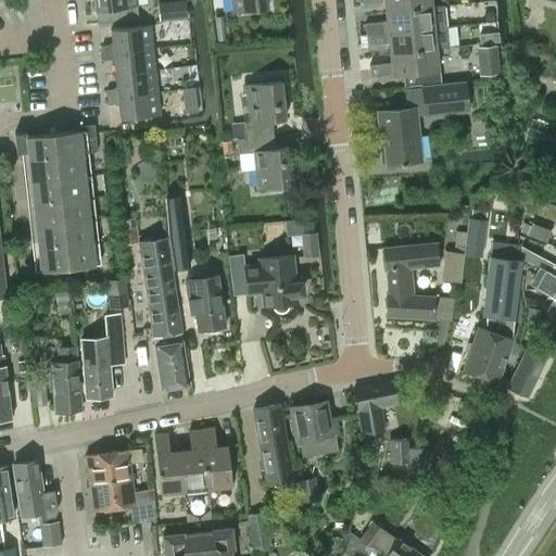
[(96,10),(97,23),(138,19),(136,0),(93,0),(95,10),(96,10)]
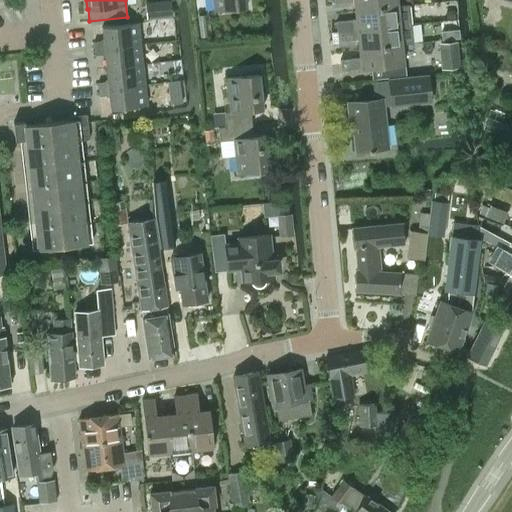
[(212,0),(214,11),(246,7),(245,0),(212,0)]
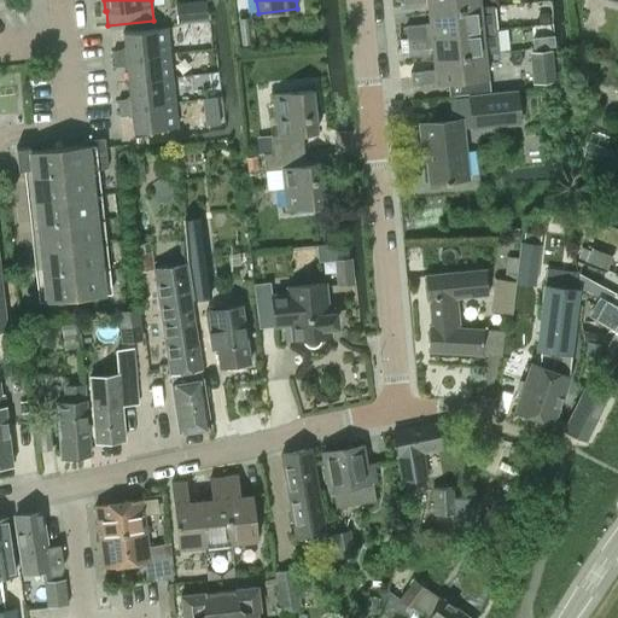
[(427,1),(427,13),(478,7),(477,0),(402,0),(403,4),(427,1)]
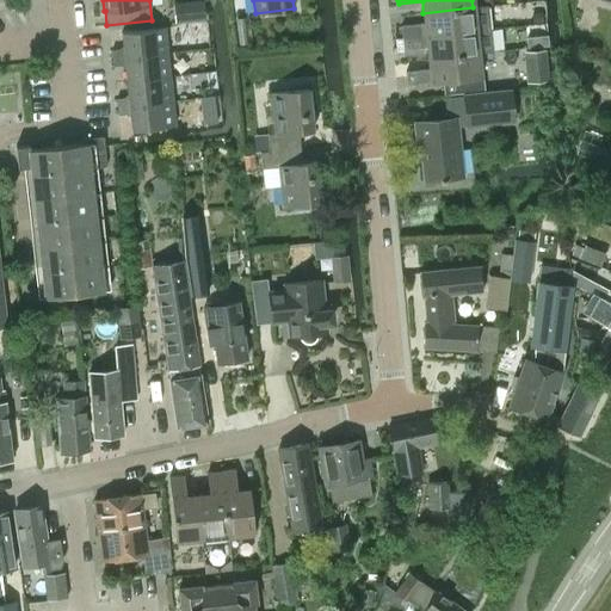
[(181,6),(184,24),(201,22),(199,5),(181,6)]
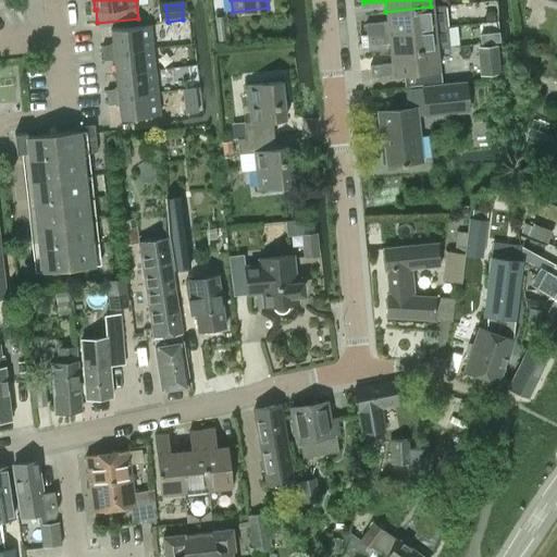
[(366,24),(367,34),(433,26),(431,7),(385,12),(386,21),(366,24)]
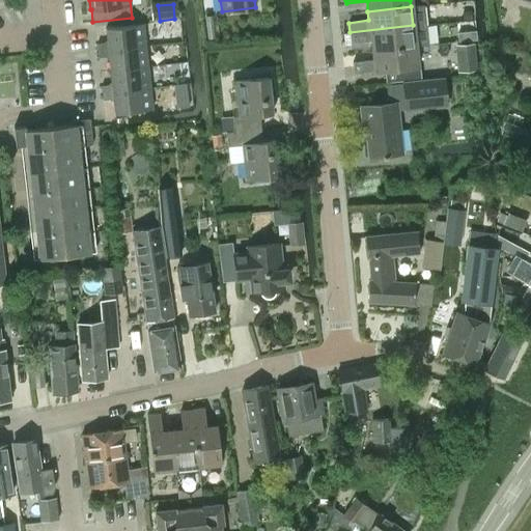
[(217,22),(206,23),(208,37),(218,36),(217,22)]
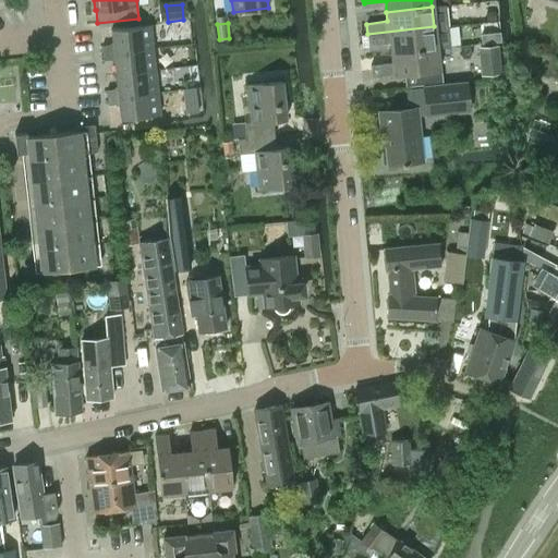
[(101,46),(102,52),(153,47),(150,25),(110,28),(112,47),(110,47),(108,45),(101,46)]
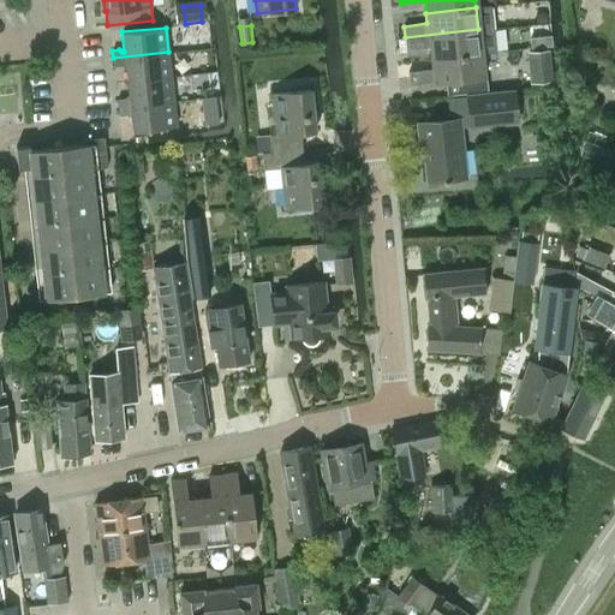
[(429,48),(430,58),(481,53),(478,29),(405,37),(406,51),(429,48)]
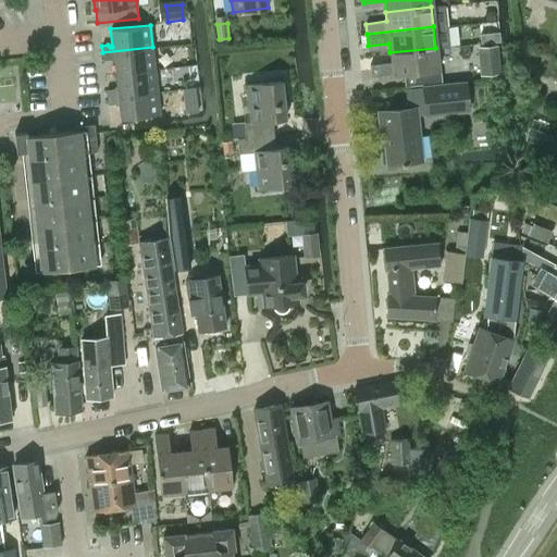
[(498,41),(499,41),(498,32),(497,32),(480,33),(481,42),(498,41)]
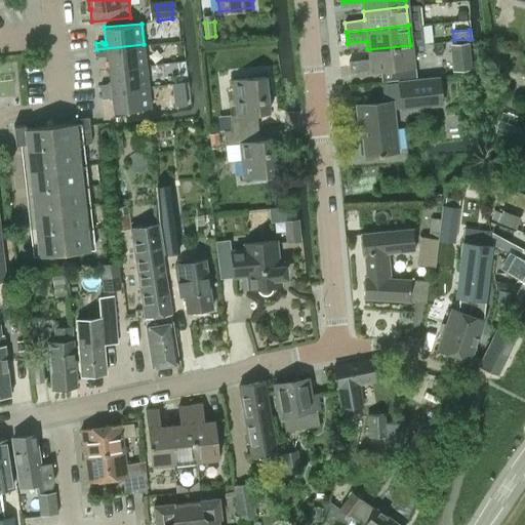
[(450,44),(452,71),(471,70),(469,42),(450,44)]
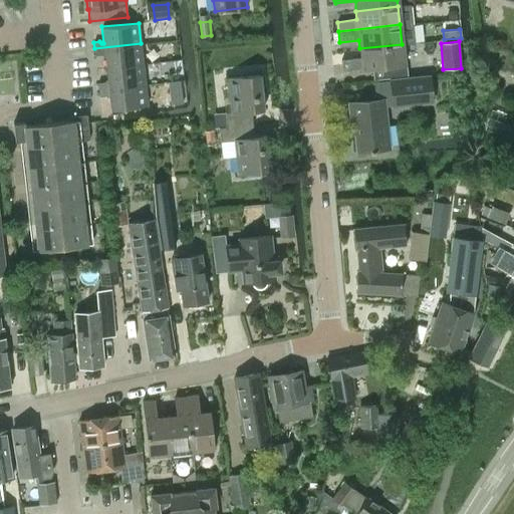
[(104,52),(106,67),(143,64),(141,43),(94,48),(94,55),(100,54),(102,52),(104,52)]
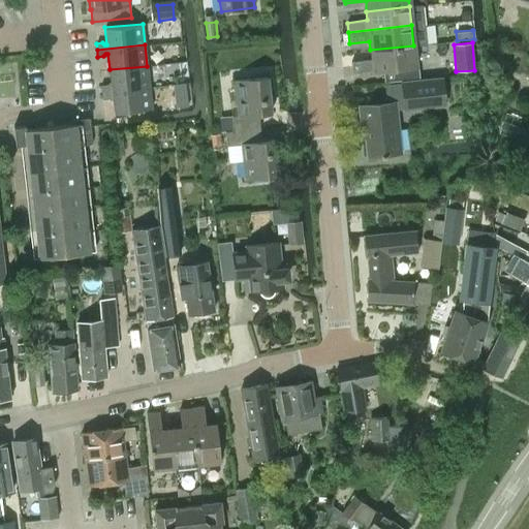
[(352,71),(383,68),(384,81),(416,78),(413,45),(370,50),(371,59),(350,61),(352,71)]
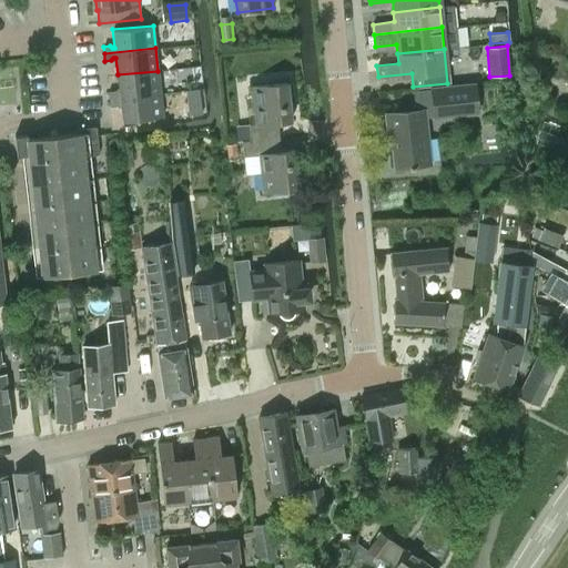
[(108,92),(109,99),(160,93),(158,71),(118,74),(119,92),(117,93),(114,91),(108,92)]
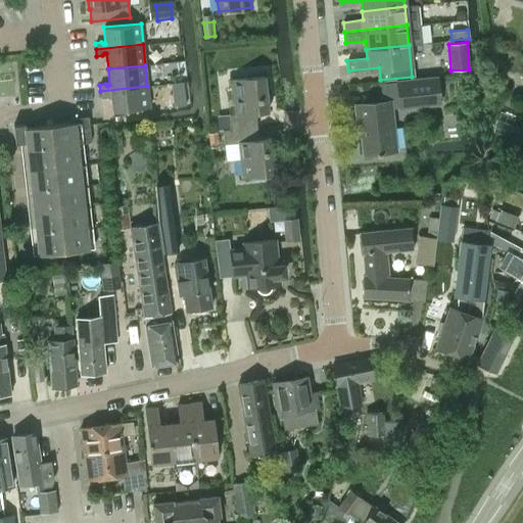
[(229,114),(231,129),(256,126),(255,112),(268,111),(264,76),(232,80),(235,113),(229,114)]
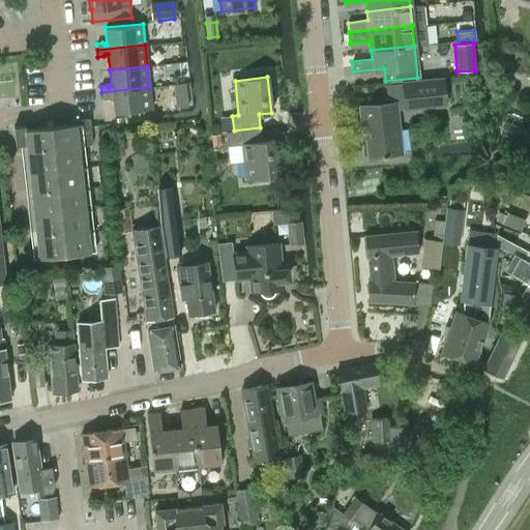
[(396,110),(421,108),(445,105),(442,79),(418,81),(384,85),(386,102),(358,106),(361,127),(364,127),(367,155),(402,152),(396,110)]
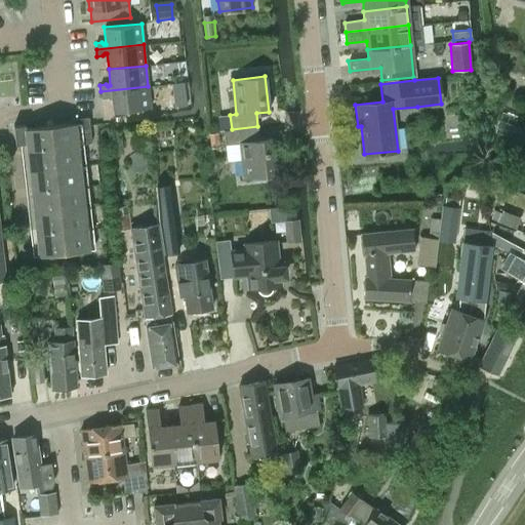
[(148,86),(101,91),(101,98),(107,97),(109,95),(111,95),(113,112),(150,108),(148,86)]
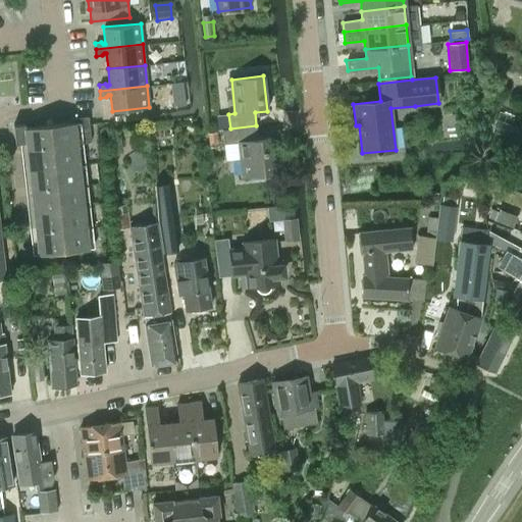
[(25,143),(27,149),(76,144),(91,142),(88,116),(70,118),(70,122),(25,127),(24,123),(13,124),(15,144),(25,143)]
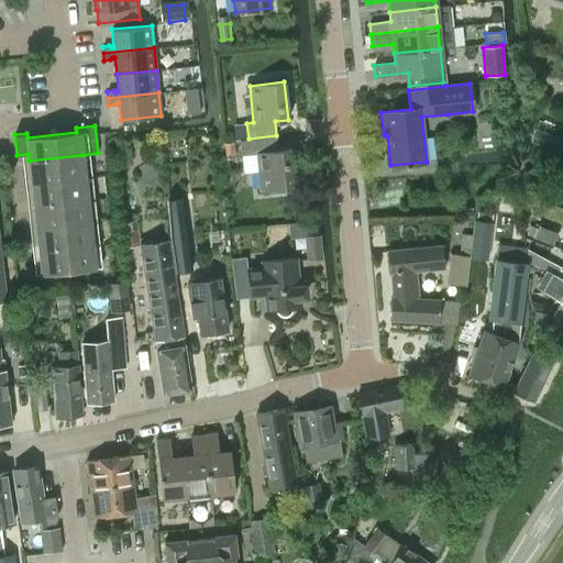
[(276,135),(249,139),(240,140),(241,155),(256,154),(261,190),(295,187),(291,148),(278,150),(276,135)]
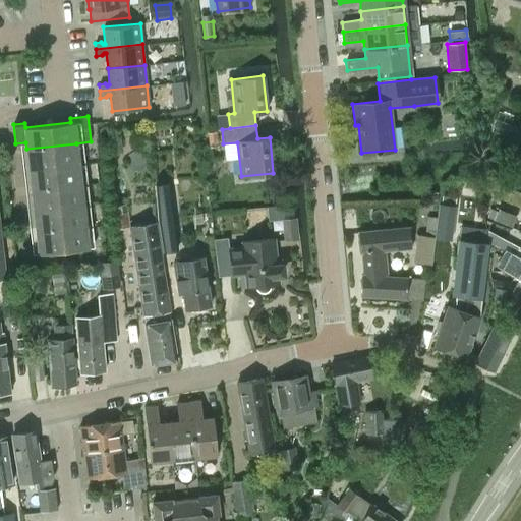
[(26,149),(29,170),(78,164),(76,143),(26,149)]
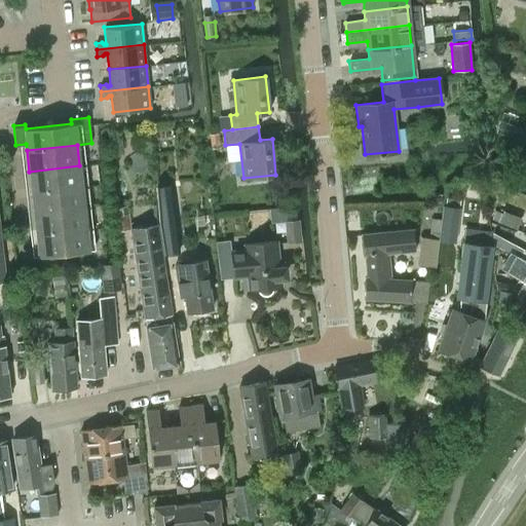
[(29,172),(31,192),(81,187),(79,165),(29,172)]
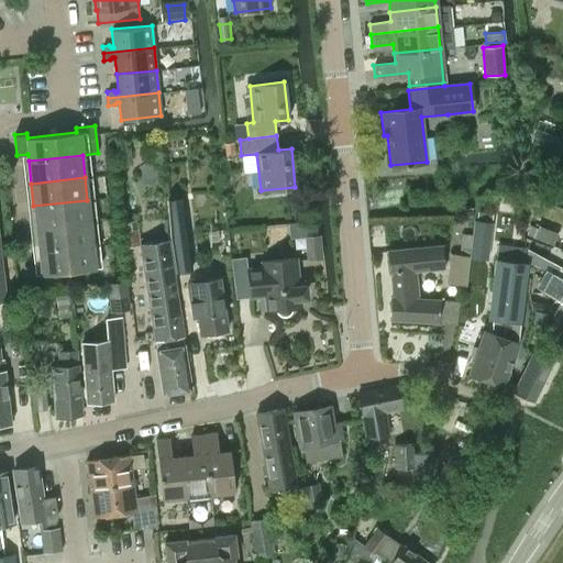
[(165,200),(175,273),(192,271),(183,198),(165,200)]
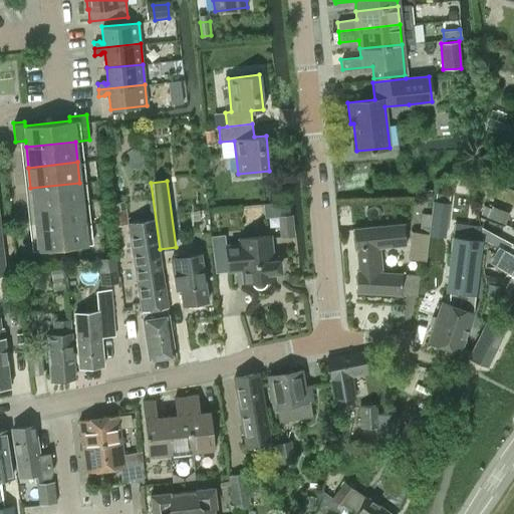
[(30,188),(32,209),(82,203),(79,183),(30,188)]
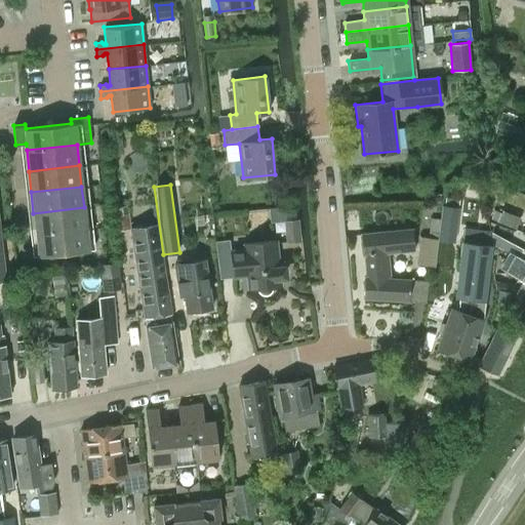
[(419,236),(416,265),(435,267),(438,240),(455,242),(458,207),(457,207),(459,199),(445,197),(443,206),(441,205),(437,238),(419,236)]
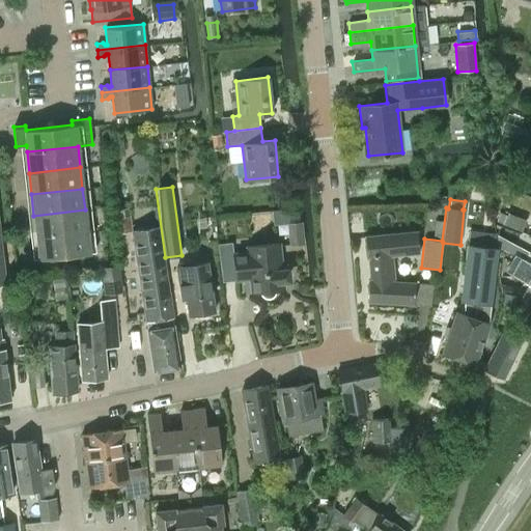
[(112,211),(116,234),(132,231),(129,208),(112,211)]
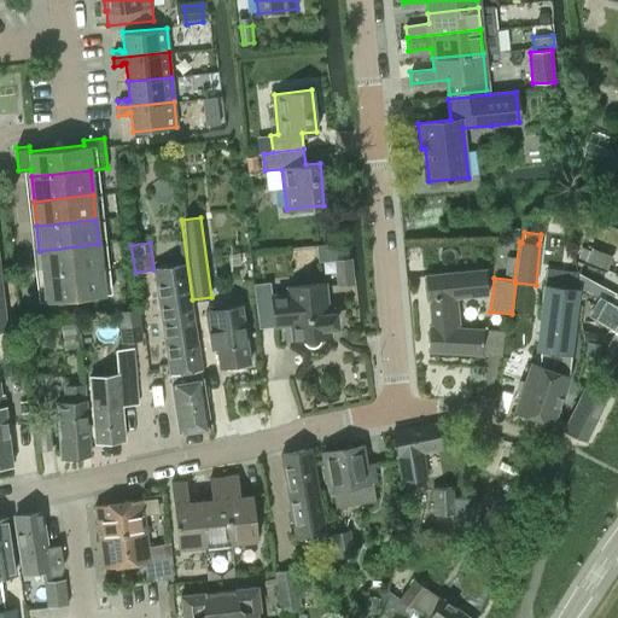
[(39,251),(42,275),(101,269),(99,244),(39,251)]
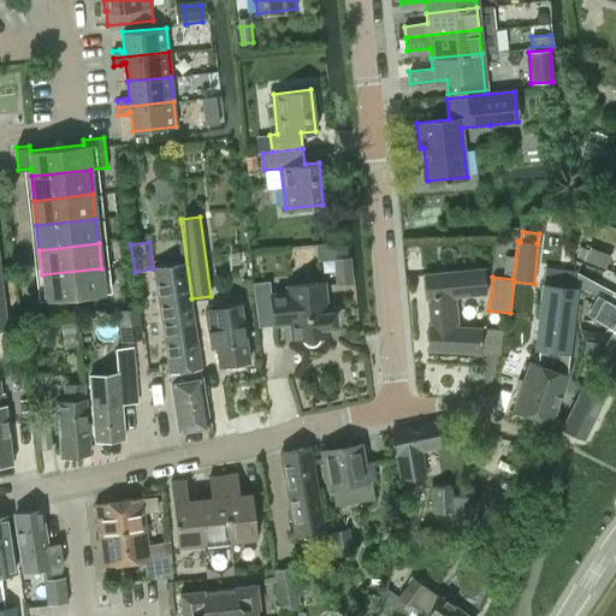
[(575,258),(582,260),(587,249),(580,247),(575,258)]
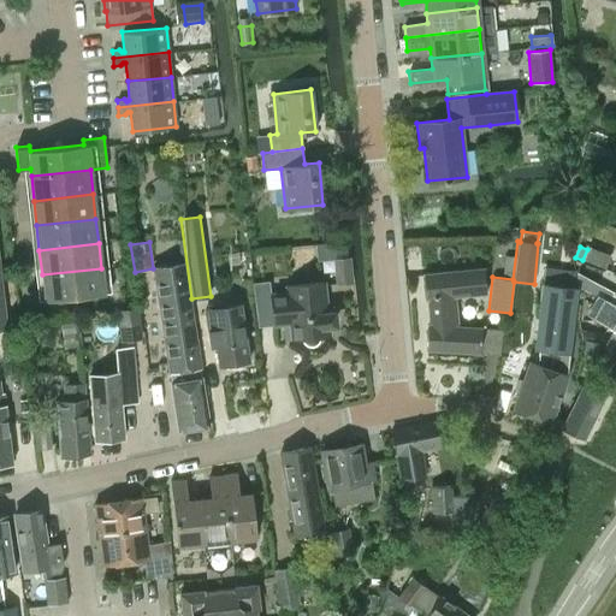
[(604,268),(610,255),(588,247),(587,249),(582,260),(604,268)]
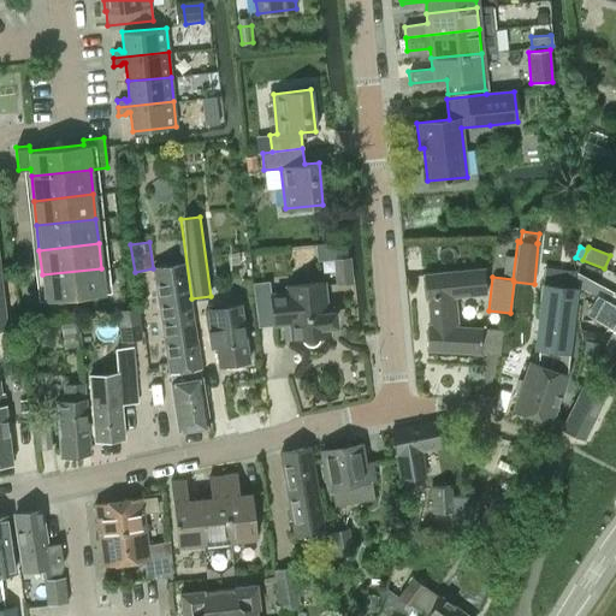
[(171,381),(170,381),(177,430),(208,425),(183,262),(153,267),(171,381)]
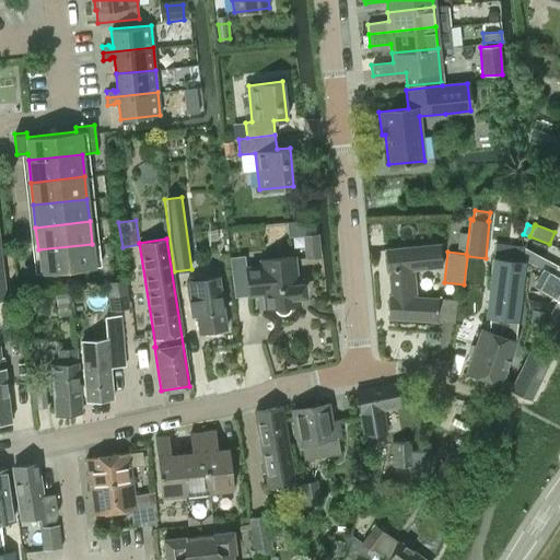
[(307,258),(321,257),(318,238),(305,241),(306,242),(305,242),(305,247),(306,246),(307,258)]
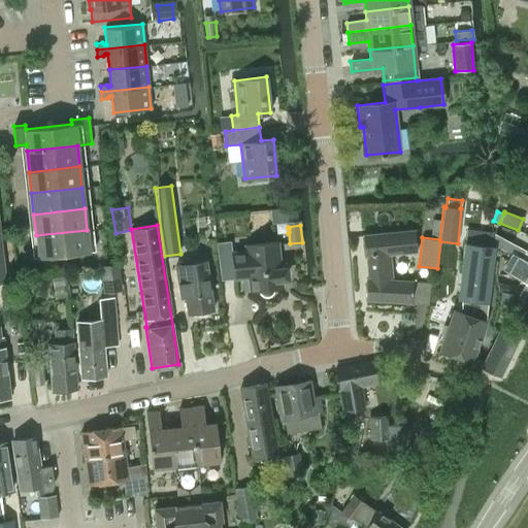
[(87,230),(36,235),(38,257),(89,252),(87,230)]
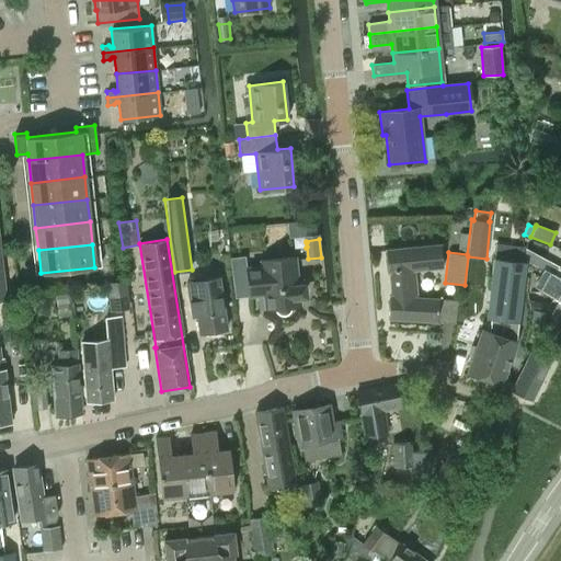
[(413,270),(442,267),(439,244),(385,250),(388,273),(389,273),(392,296),(389,296),(387,318),(436,321),(438,299),(416,298),(413,270)]
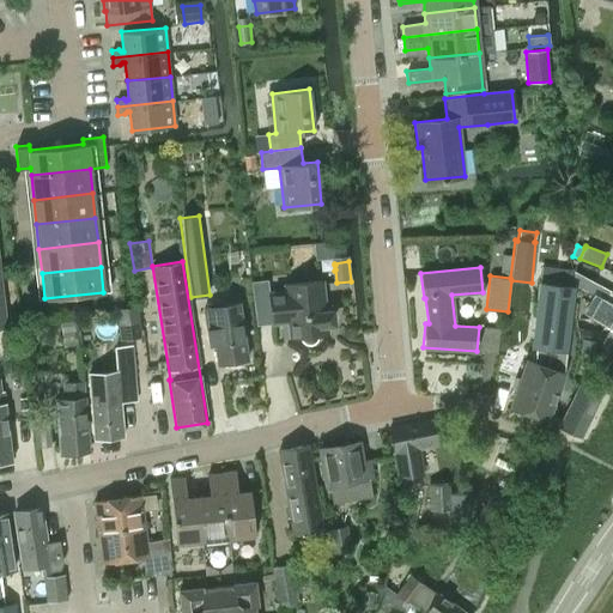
[(328,333),(327,326),(328,326),(329,325),(331,325),(332,323),(332,322),(333,321),(333,320),(333,319),(333,317),(333,316),(333,315),(332,313),(329,311),(328,311),(327,310),(326,310),(322,281),(284,285),(285,291),(269,292),(272,325),(289,322),(290,338),(301,337),(302,340),(305,344),(310,344),(314,343),(316,339),(317,334),(328,333)]
